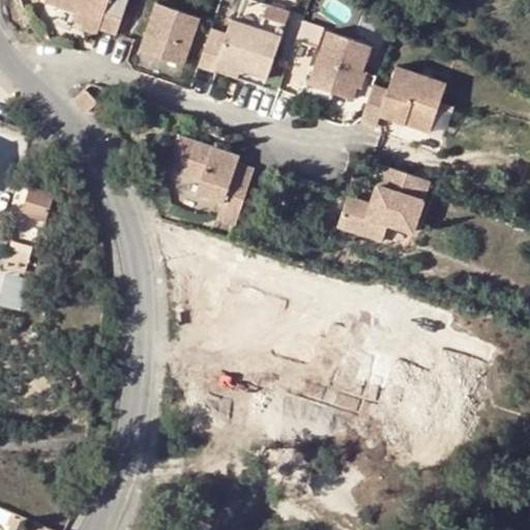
[(94,36),(96,30),(112,35),(124,1),(120,0),(42,0),(41,2),(84,17),(79,31),(94,36)]
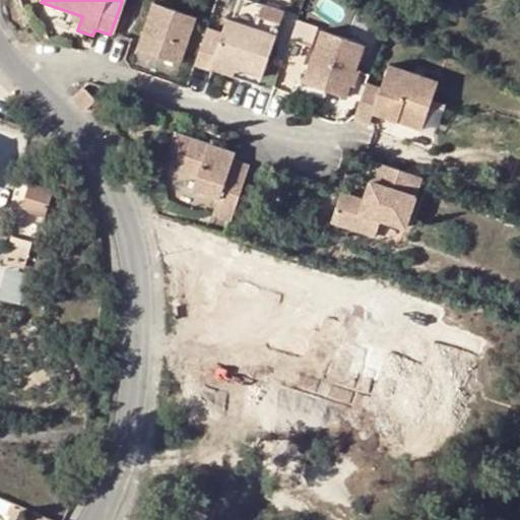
[(195,18),(151,3),(135,51),(180,65),(195,18)]
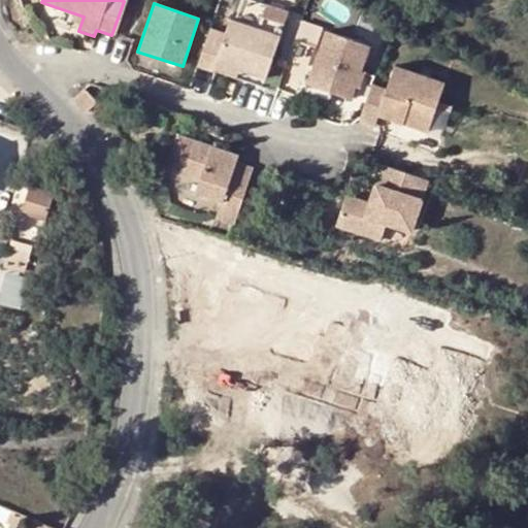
[(210,71),(213,63),(238,71),(264,80),(279,35),(229,19),(224,33),(209,28),(196,66),(210,71)]
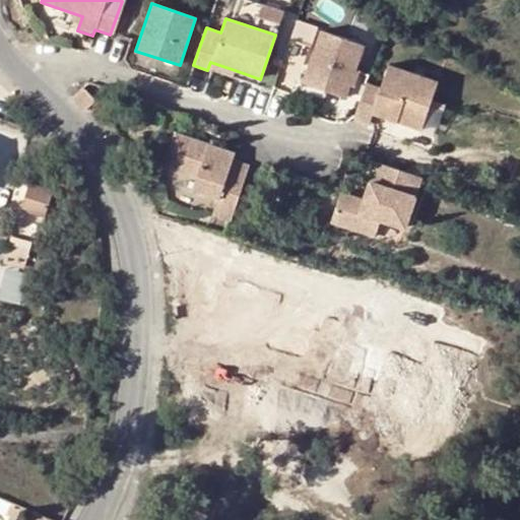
[(363,46),(320,31),(303,81),(345,95),(363,46)]
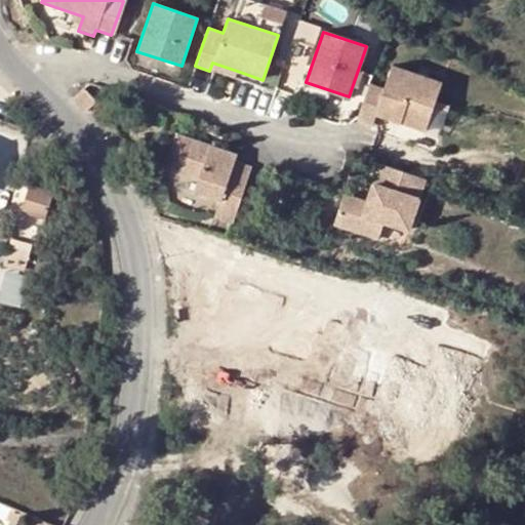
[(235,78),(237,71),(212,63),(209,71),(221,75),(221,74),(235,78)]
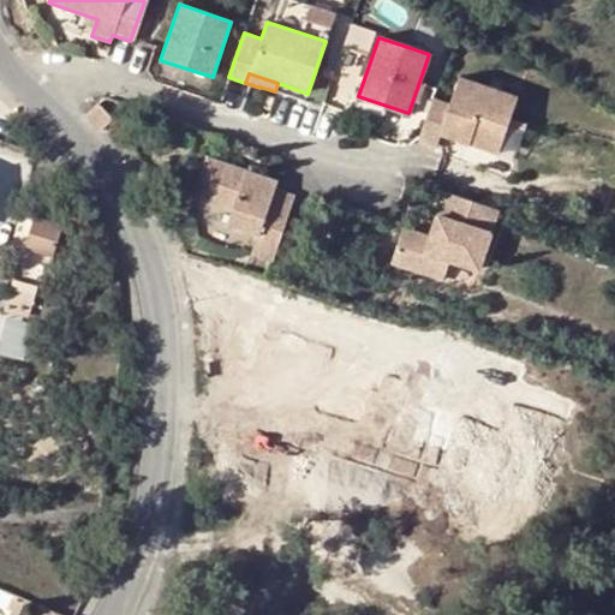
[(448,101),(433,95),(418,139),(437,145),(441,135),(497,155),(518,95),(458,73),(448,101)]
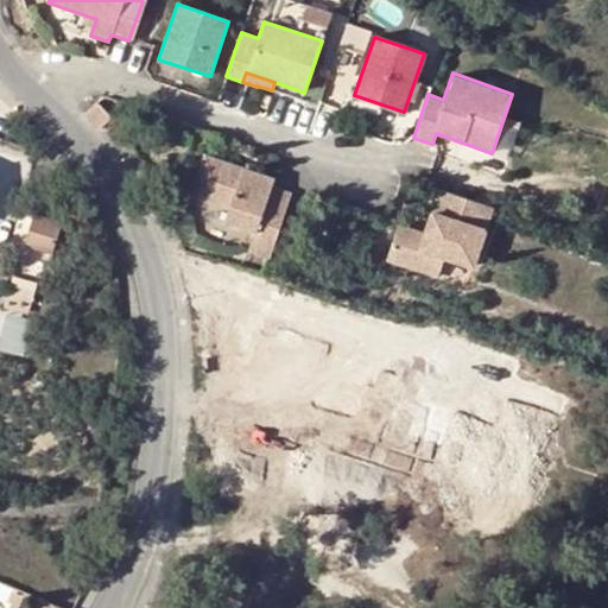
[(87,113),(101,128),(114,116),(100,101),(87,113)]
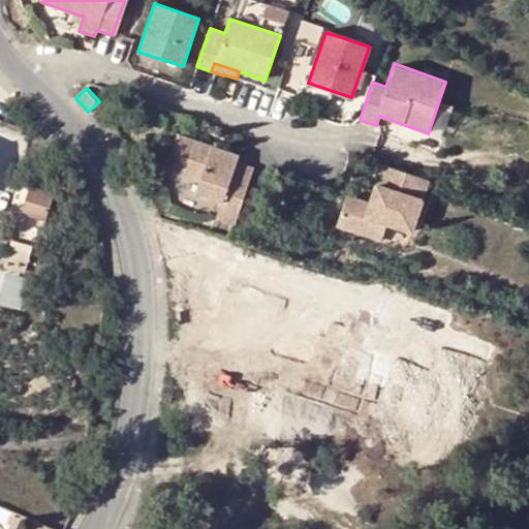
[(218,200),(215,210),(232,215),(249,166),(236,161),(238,154),(178,133),(165,170),(199,182),(194,193),(218,200)]
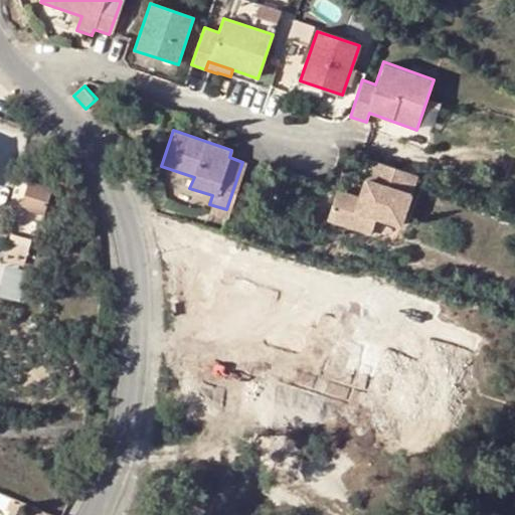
[(365,177),(375,179),(381,162),(371,159),(365,177)]
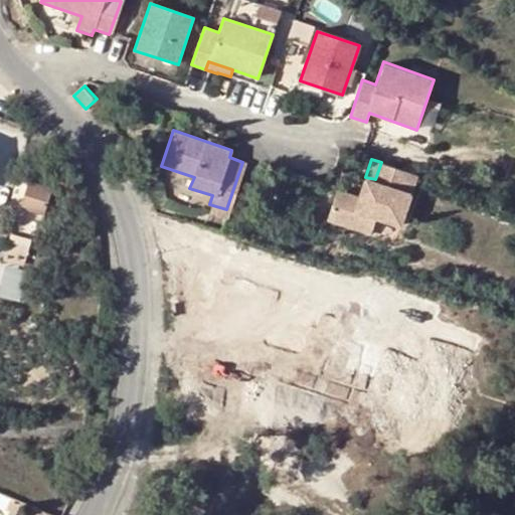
[(375,179),(365,177),(358,197),(338,190),(327,221),(371,237),(377,219),(401,227),(420,176),(381,162),(375,179)]
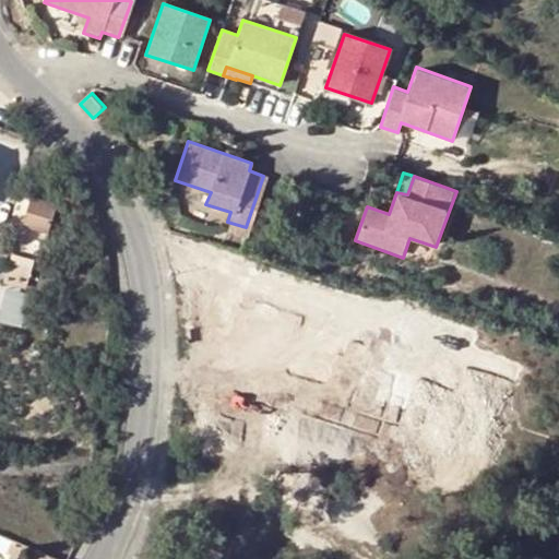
[(57,206),(30,198),(21,227),(48,236),(57,206)]
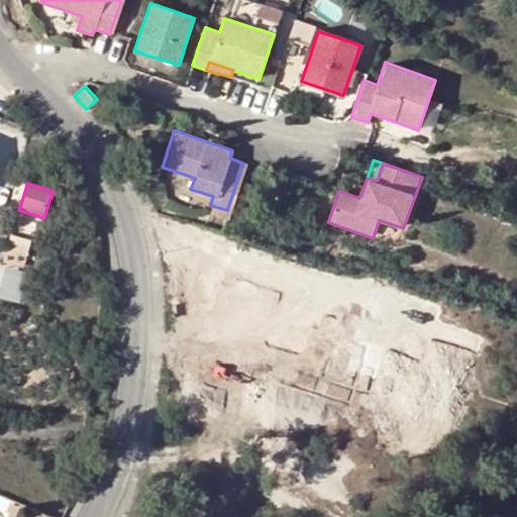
[(227,210),(210,205),(207,213),(224,219),(227,210)]
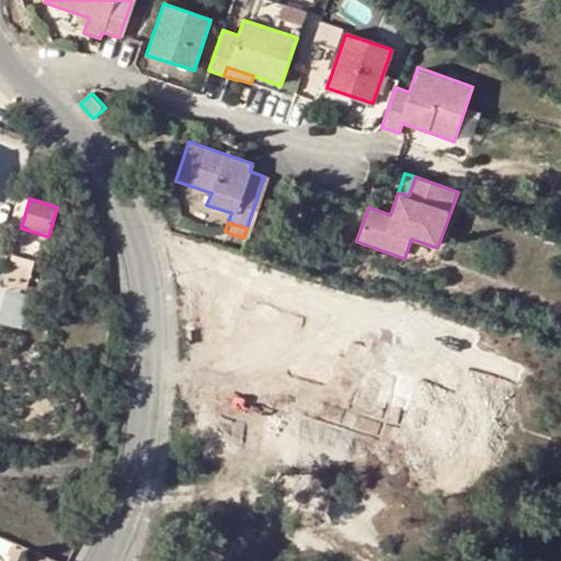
[(1,320),(22,323),(27,290),(7,287),(1,320)]
